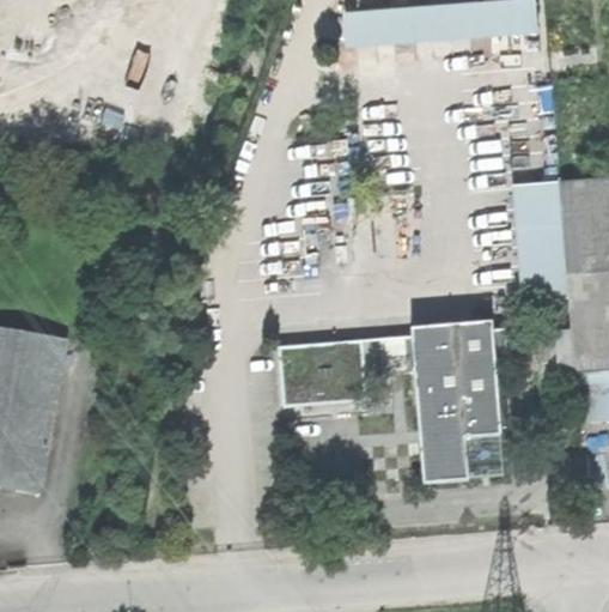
[(414,0),(338,6),(340,42),(534,28),(531,0),(414,0)]
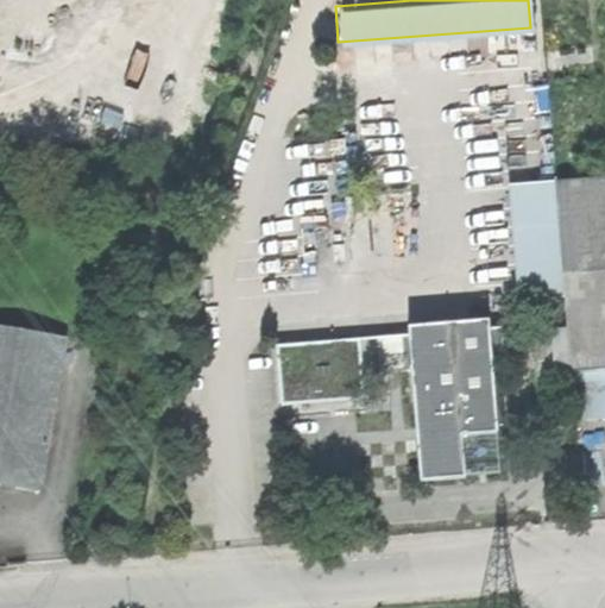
[(563,293),(569,369),(604,365),(604,176),(555,180),(563,293)]
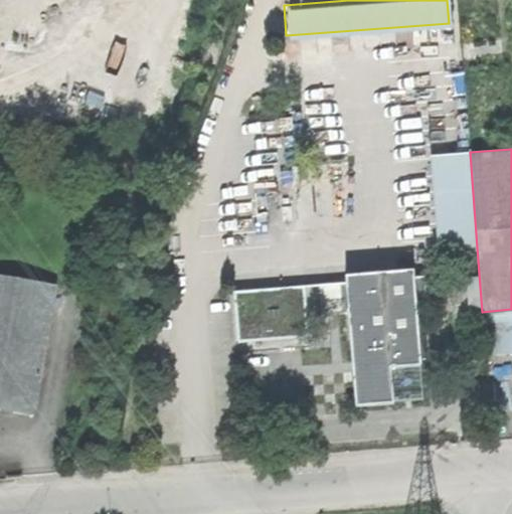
[(444,250),(477,247),(470,152),(436,155),(444,250)]
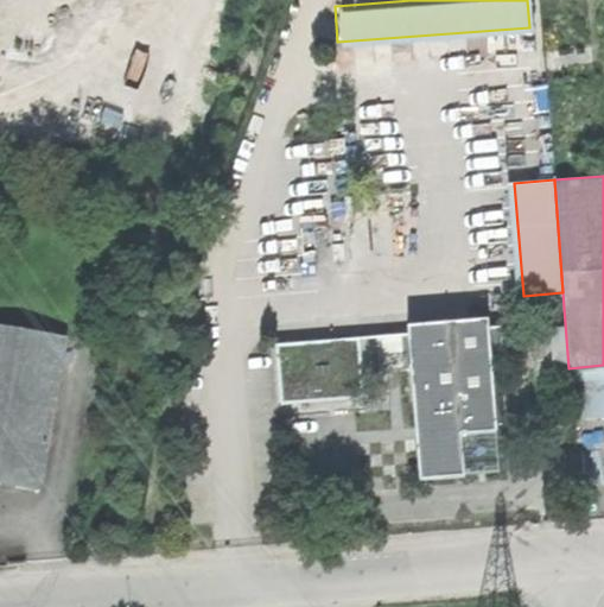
[(419,394),(426,469),(440,468),(459,466),(457,427),(507,423),(503,387),(493,387),(490,360),(504,359),(501,323),(488,324),(487,317),(406,324),(407,332),(409,365),(412,396),(419,394)]
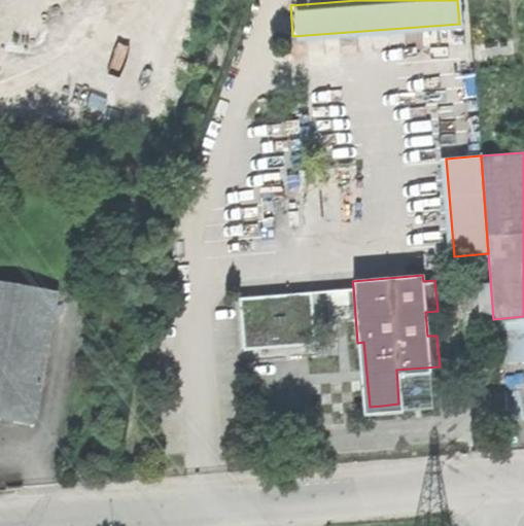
[(476,278),(460,279),(465,341),(481,339),(476,278)]
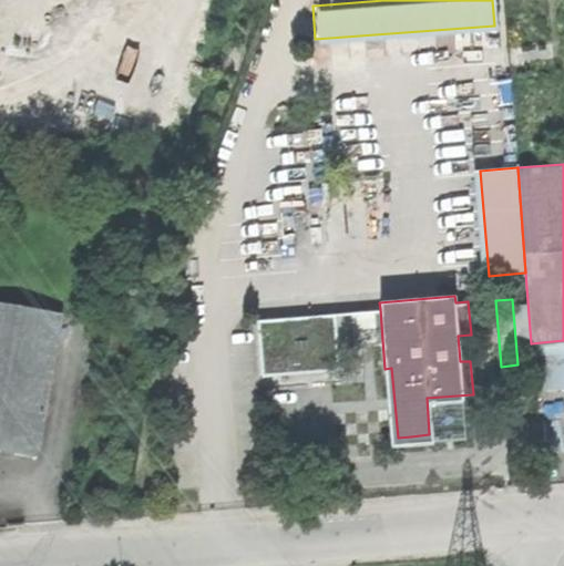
[(0,448),(37,453),(48,383),(59,311),(0,301),(0,448)]
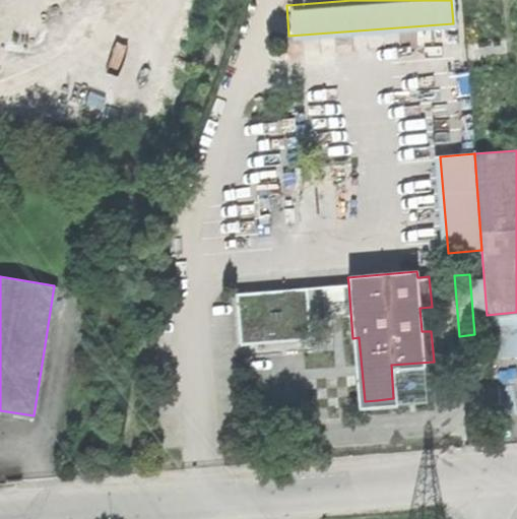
[(343,313),(350,312),(348,283),(340,284),(343,313)]
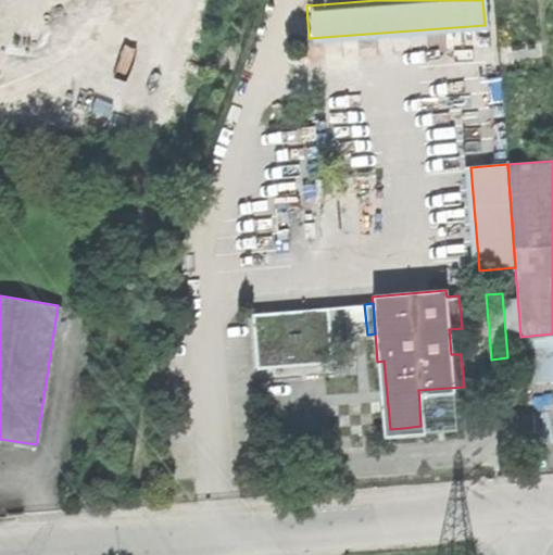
[(348,336),(367,335),(364,304),(346,305),(348,336)]
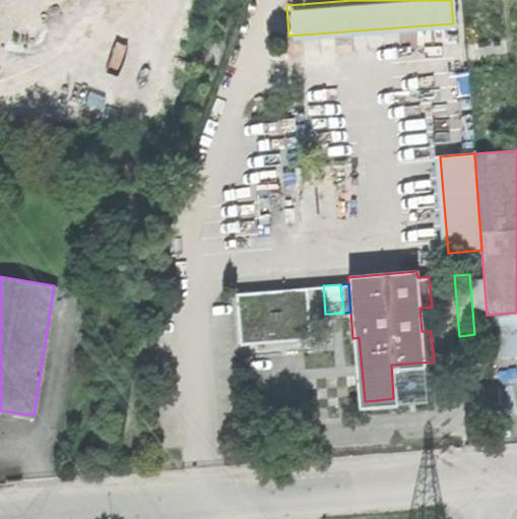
[(310,315),(325,314),(323,285),(308,286),(310,315)]
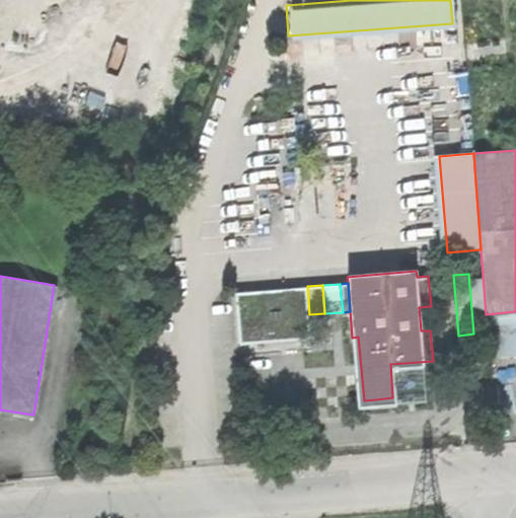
[(284,317),(309,314),(307,286),(281,288),(284,317)]
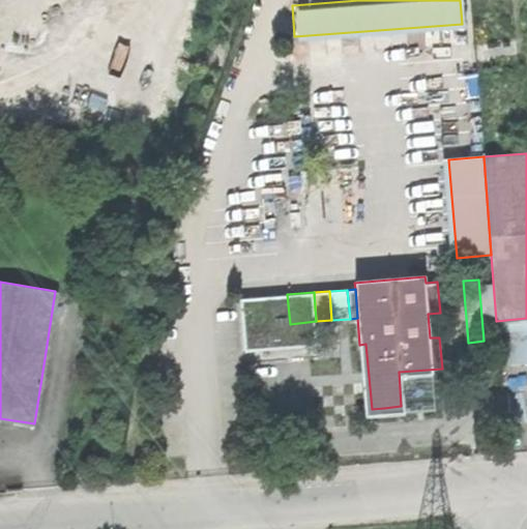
[(433,374),(403,376),(406,410),(435,408),(433,374)]
